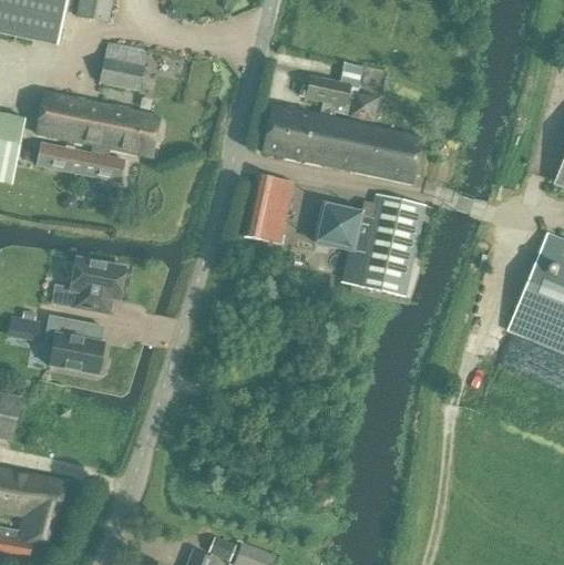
[(0,0),(0,34),(60,47),(70,0),(0,0)]
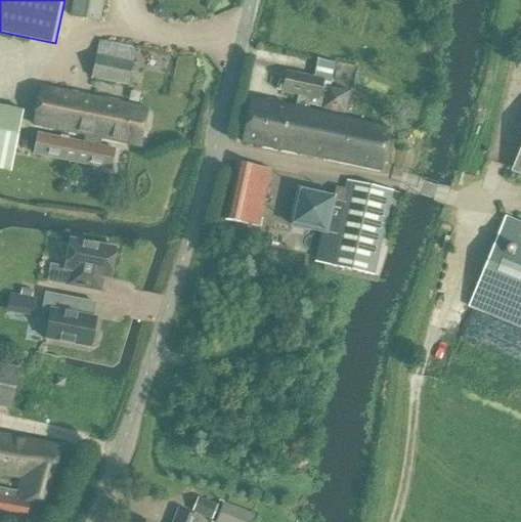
[(100,19),(103,0),(75,0),(72,14),(100,19)]
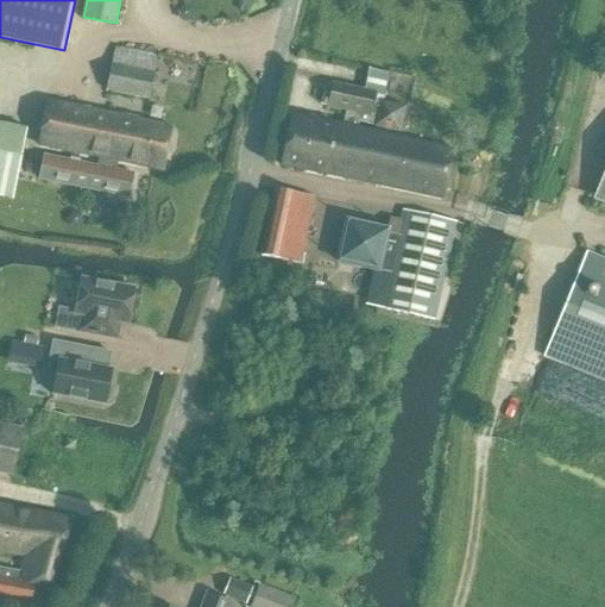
[(150,98),(158,54),(115,45),(107,88),(150,98)]
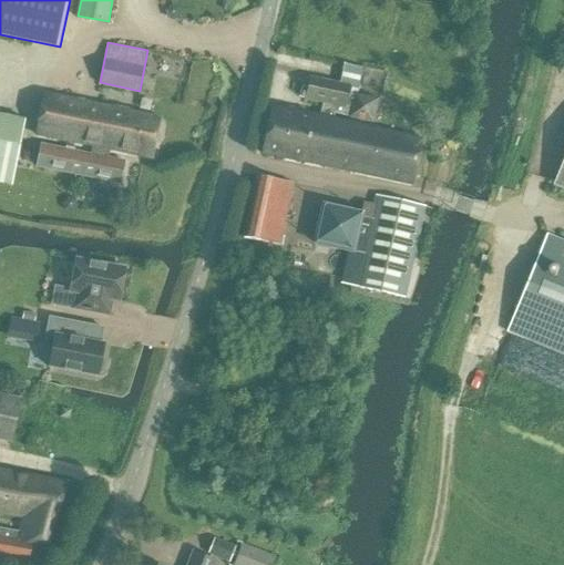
[(320,115),(332,119),(334,112),(372,121),(377,100),(348,94),(350,88),(357,90),(361,68),(342,63),(338,83),(310,78),(306,99),(324,102),(320,115)]
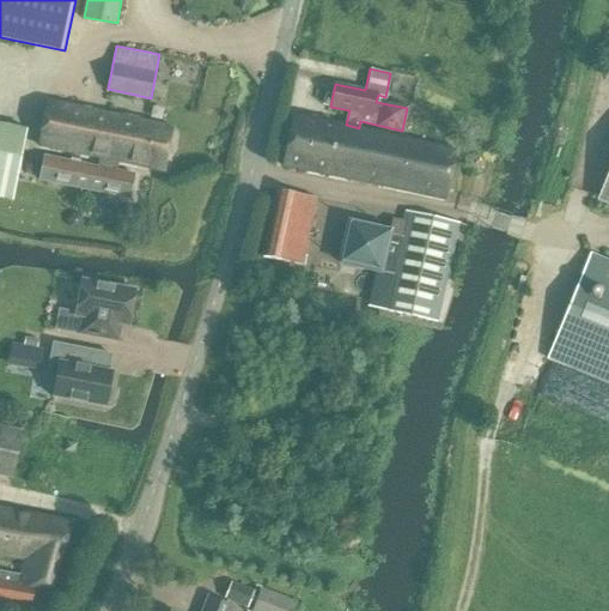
[(101,157),(119,159),(166,169),(175,126),(49,101),(41,144),(101,156),(101,157)]
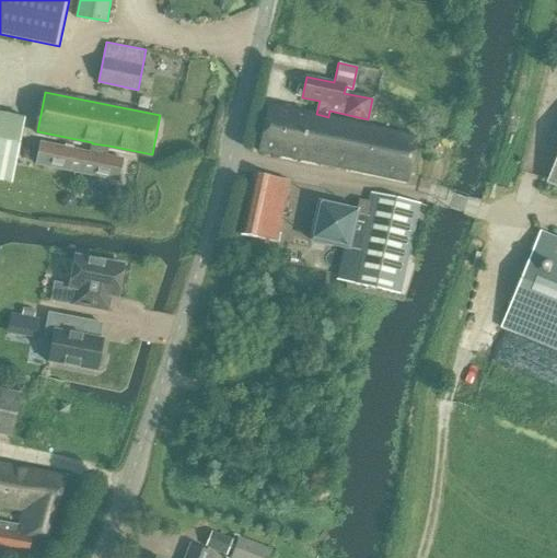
[(328,117),(316,114),(269,104),(259,149),(407,181),(417,136),(328,117)]
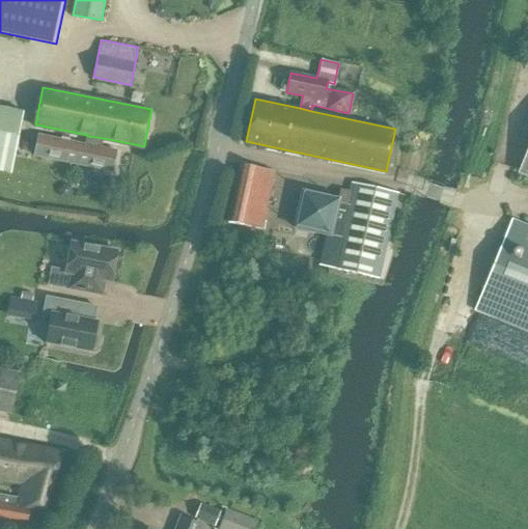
[(0,169),(11,171),(24,111),(0,105),(0,169)]
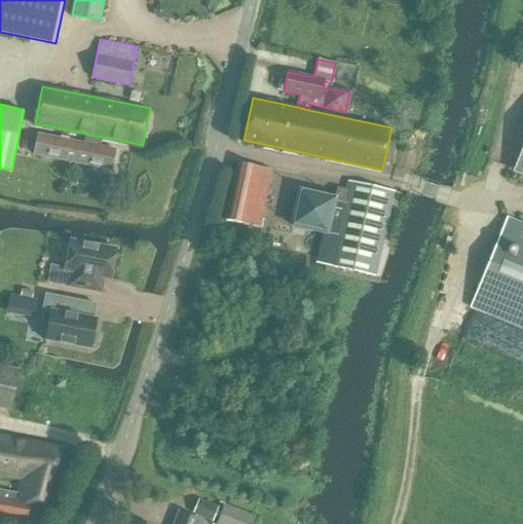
[(102,137),(86,135),(85,141),(39,132),(35,153),(110,169),(115,147),(100,145),(102,137)]
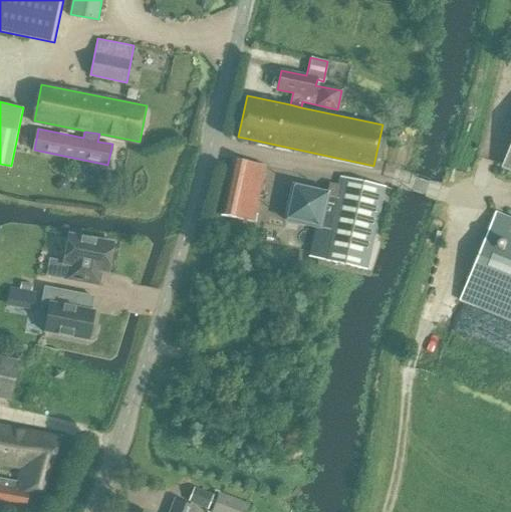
[(253,221),(266,164),(233,157),(221,214),(253,221)]
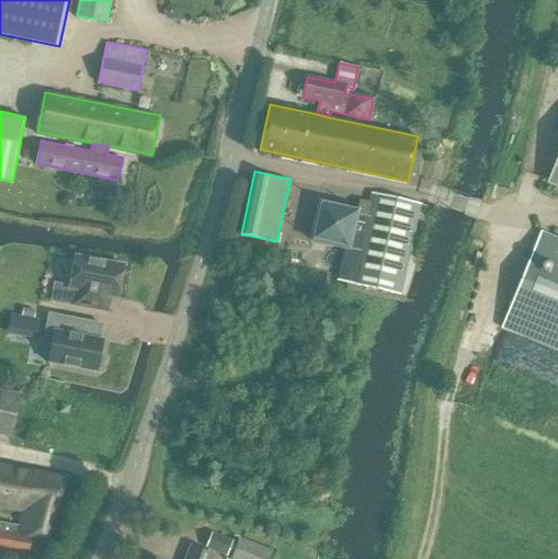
[(320,197),(310,240),(362,250),(354,282),(399,292),(419,202),(375,192),(373,204),(359,201),(357,206),(320,197)]
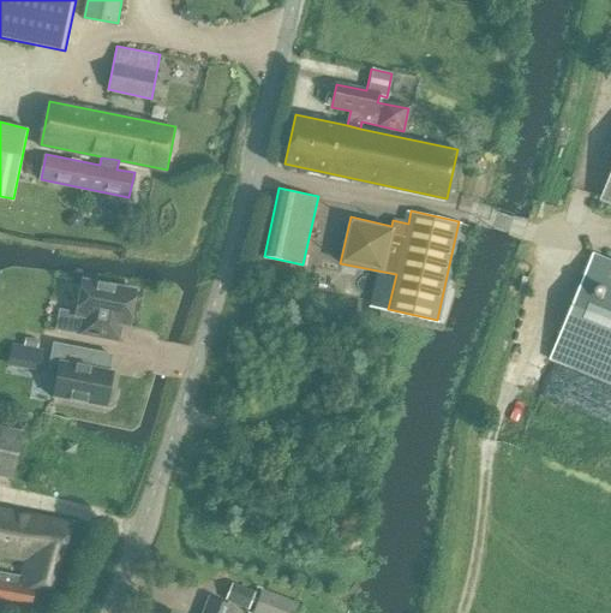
[(75,214),(70,220),(72,226),(79,227),(84,222),(82,215),(75,214)]
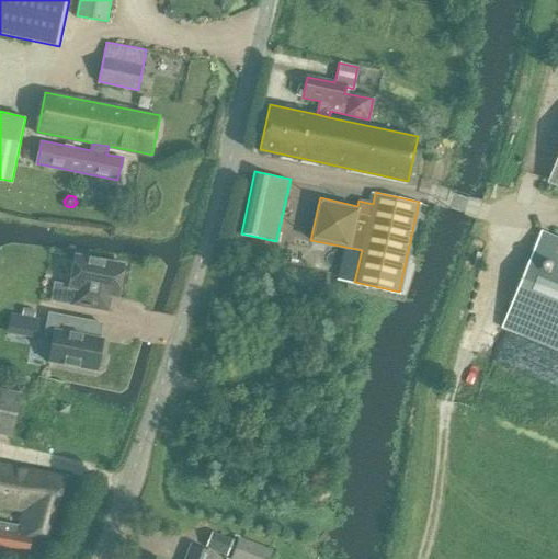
[(557,239),(542,232),(504,326),(557,348),(557,239)]
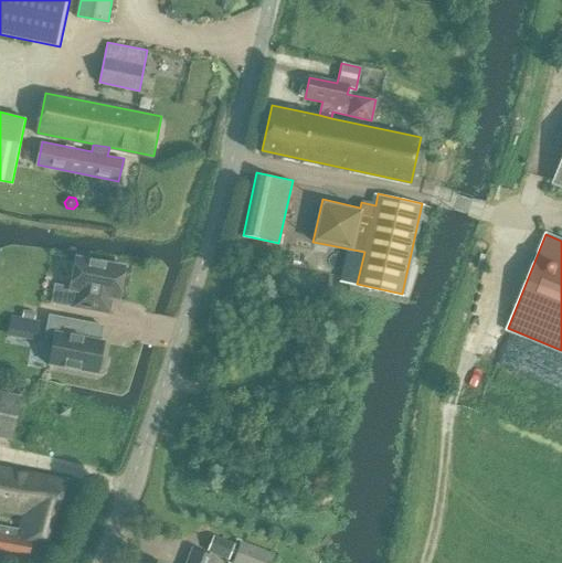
[(126,267),(78,257),(72,290),(78,291),(75,307),(110,314),(114,298),(120,299),(126,267)]
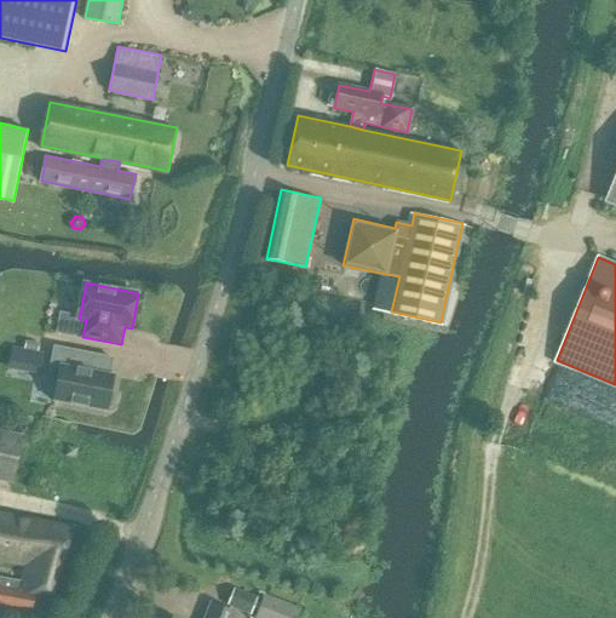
[(29,342),(27,349),(41,352),(42,344),(29,342)]
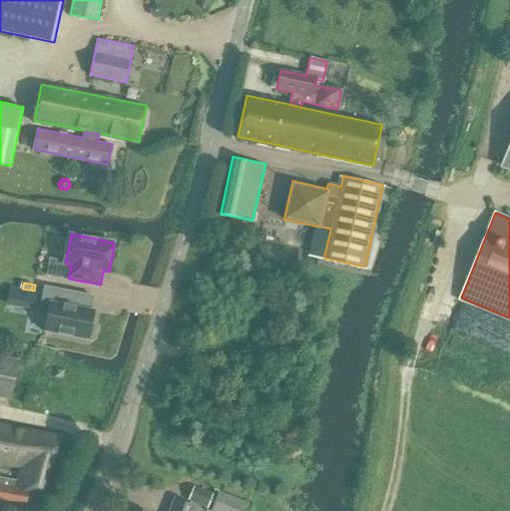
[(95,296),(46,287),(42,307),(50,308),(46,332),(90,340),(90,338),(94,335),(96,327),(93,322),(95,310),(92,310),(95,296)]
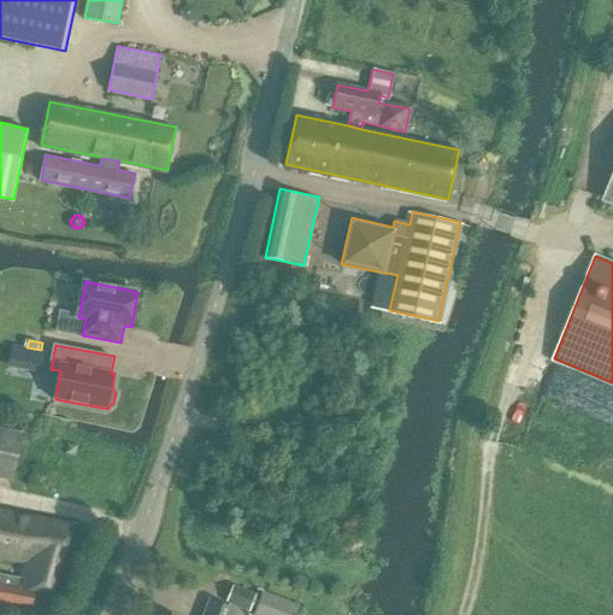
[(47,352),(39,350),(35,372),(43,373),(47,352)]
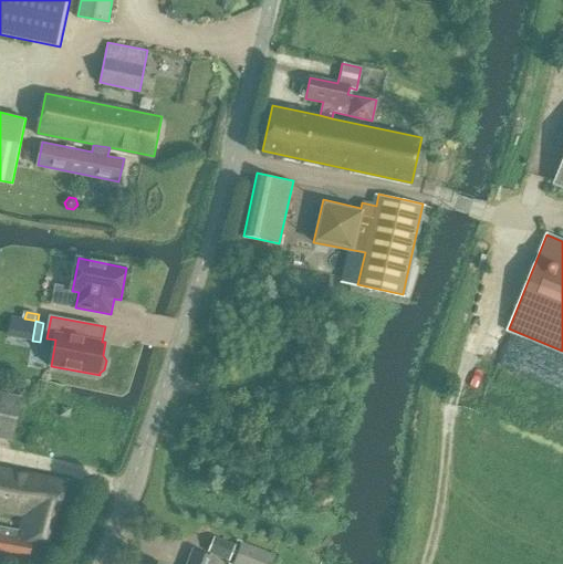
[(244,364),(236,362),(233,368),(242,372),(244,364)]
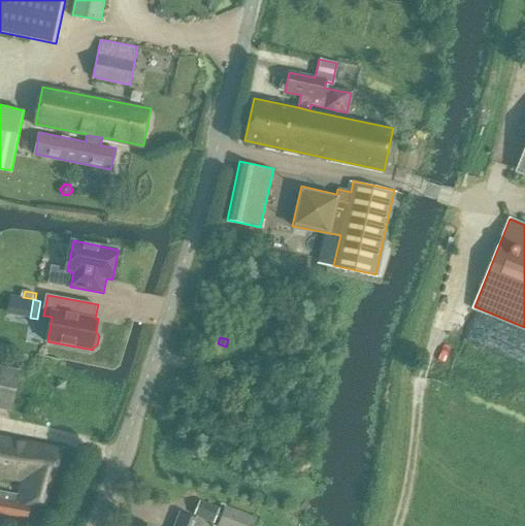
[(0,409),(10,413),(19,371),(0,367),(0,409)]
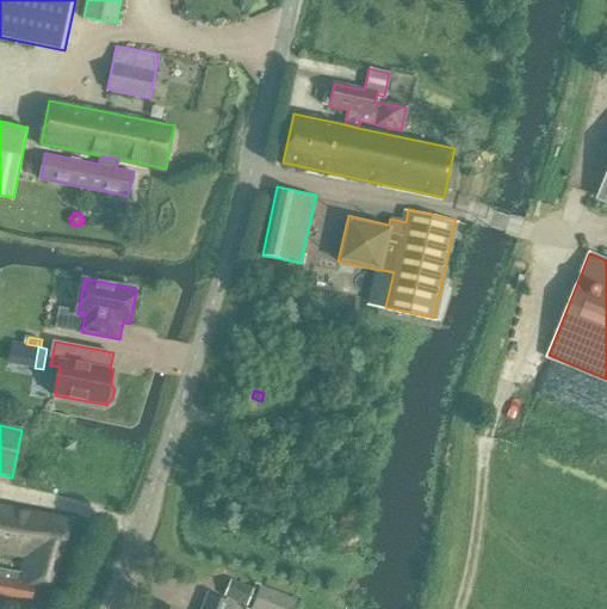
[(0,598),(30,604),(35,585),(53,589),(72,521),(0,505),(0,598)]
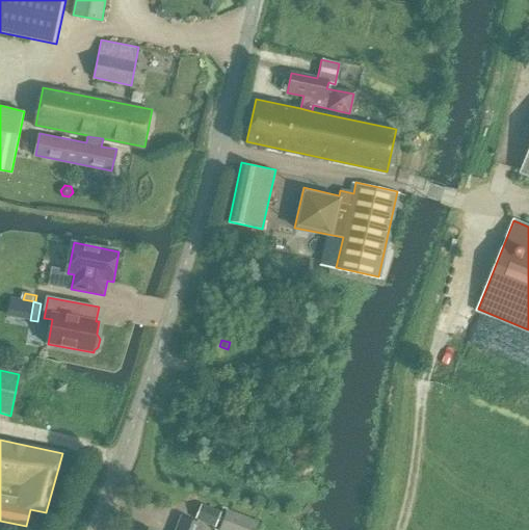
[(221,514),(203,507),(197,520),(216,527),(221,514)]
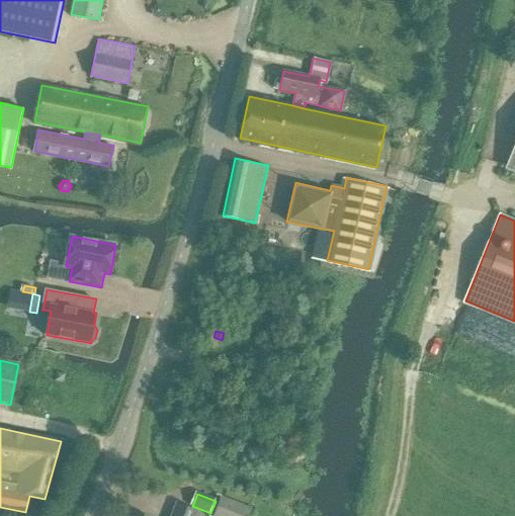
[(225,497),(218,514),(223,515),(251,515),(254,509),(225,497)]
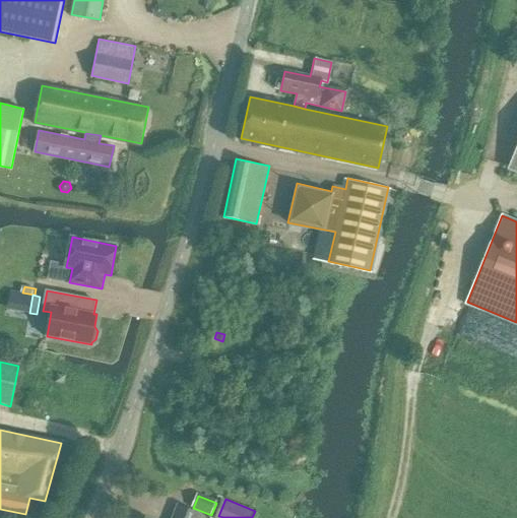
[(195,517),(197,515),(179,508),(174,517),(195,517)]
